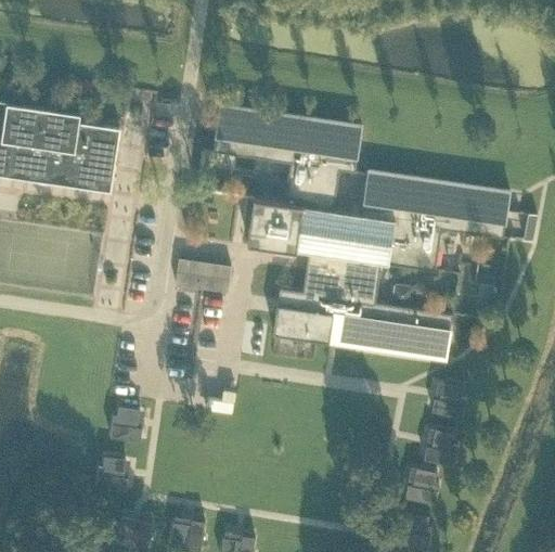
[(80,113),(0,101),(0,170),(15,174),(15,179),(110,193),(119,129),(78,124),(80,113)]
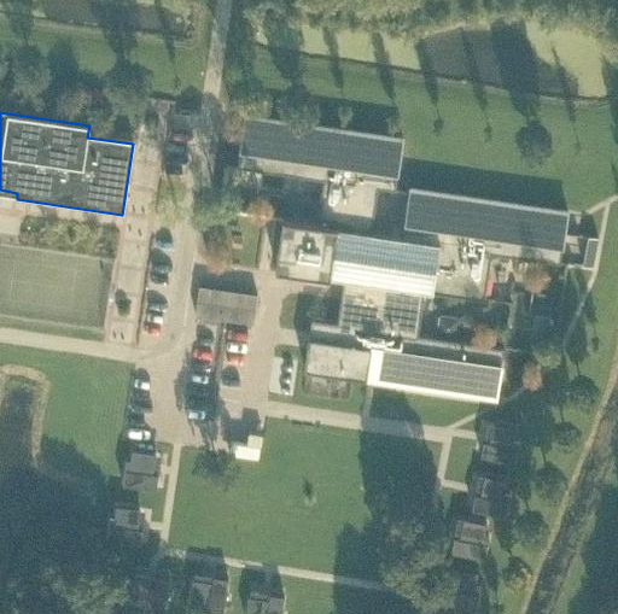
[(337,325),(312,321),(309,335),(307,351),(303,372),(367,380),(374,381),(495,399),(502,350),(417,337),(423,293),(484,302),(490,255),(559,264),(565,226),(566,214),(409,192),(403,239),(371,234),(378,189),(394,192),(402,141),(244,118),(237,168),(324,181),(316,226),(283,221),(274,270),(343,281),(340,302),(337,325)]
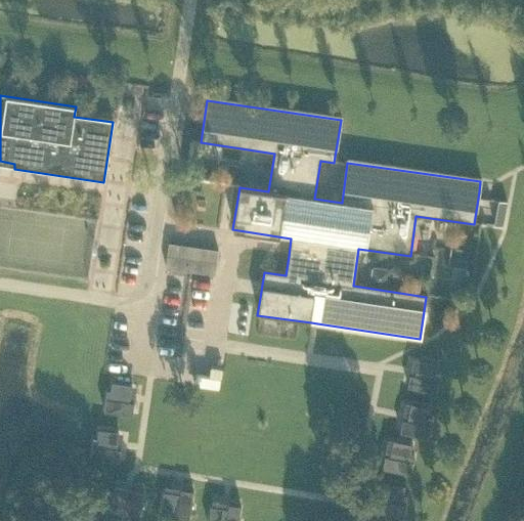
[(234,186),(237,168),(225,166),(222,184),(234,186)]
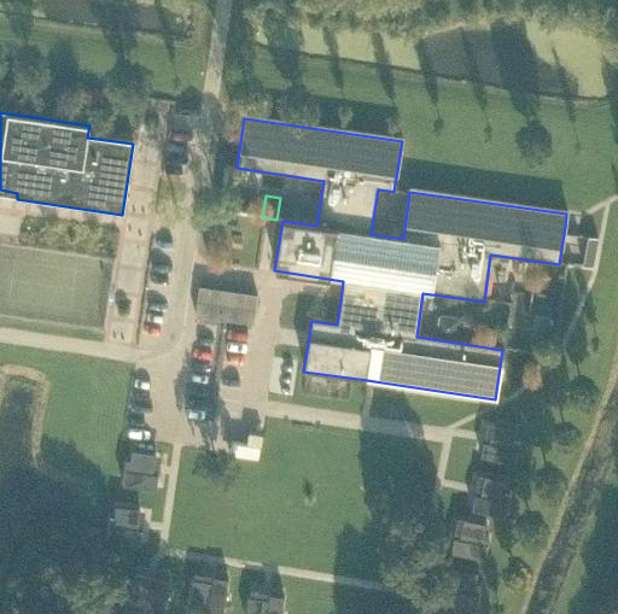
[(537,296),(534,316),(548,319),(552,298),(537,296)]
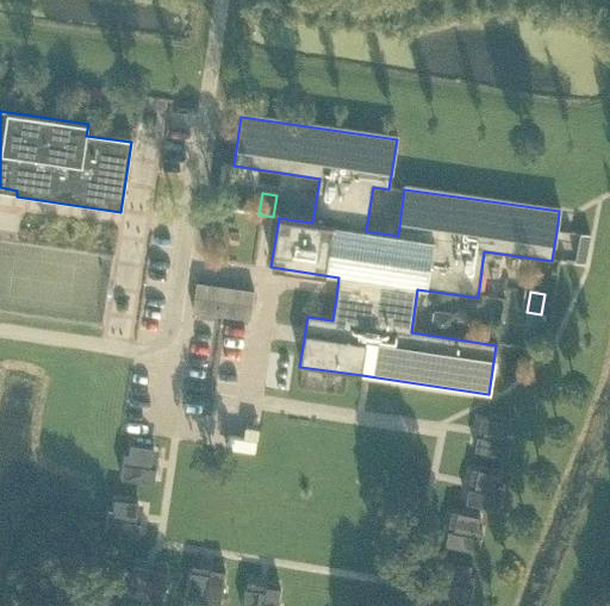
[(453,316),(437,313),(435,333),(450,336),(453,316)]
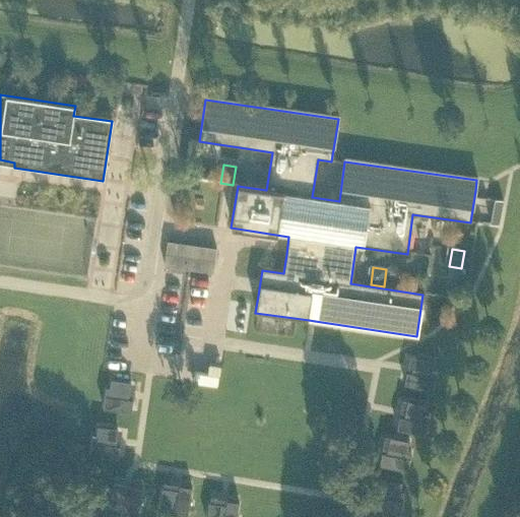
[(406,374),(403,386),(432,392),(436,374),(432,373),(434,362),(414,358),(411,375),(406,374)]
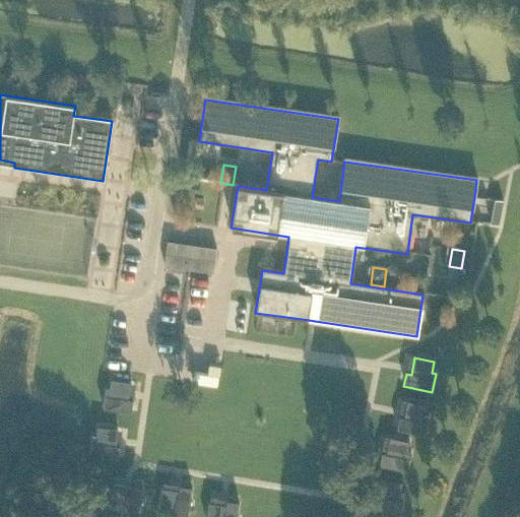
[(105,391),(103,409),(131,413),(133,401),(128,400),(130,384),(111,381),(109,392),(105,391)]
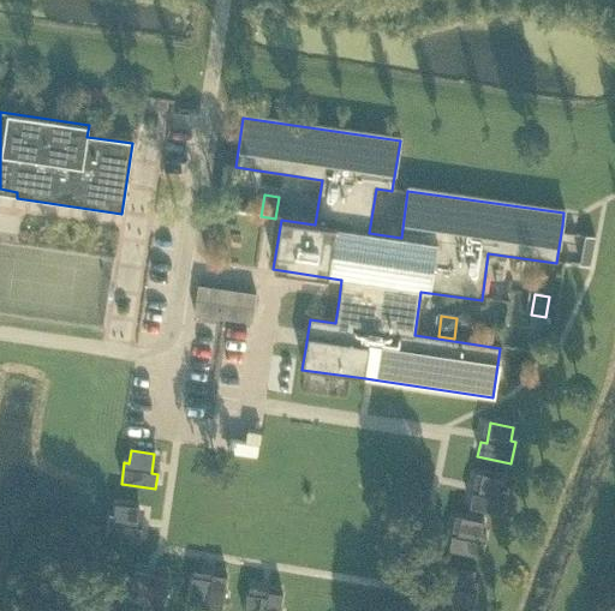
[(472,493),(469,509),(502,516),(506,495),(501,493),(505,480),(482,475),(477,495),(472,493)]
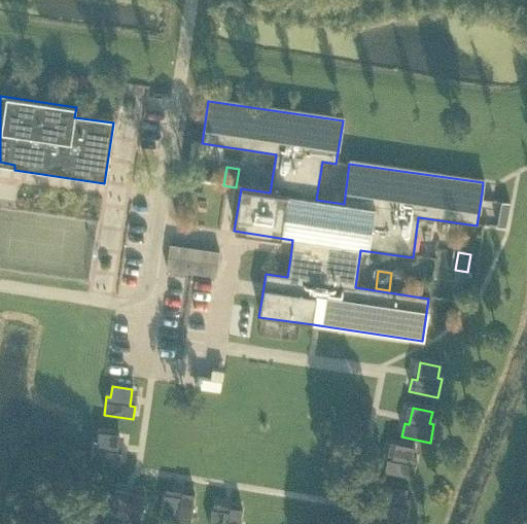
[(93,444),(91,462),(119,466),(121,453),(116,453),(118,435),(98,433),(97,445),(93,444)]
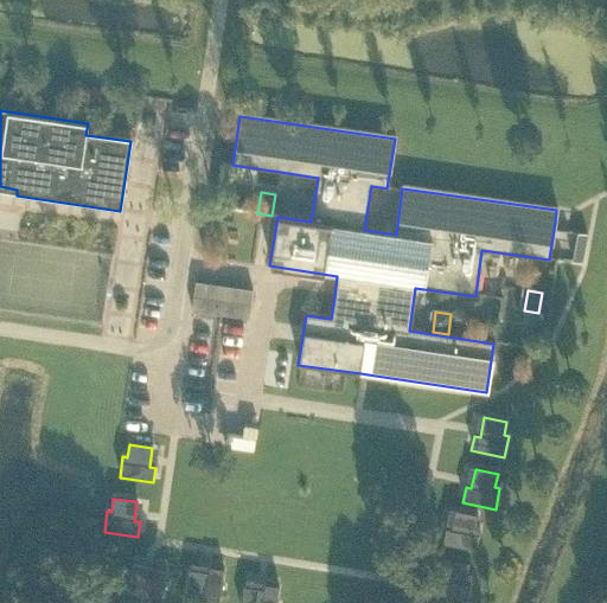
[(445,530),(442,544),(475,551),(479,530),(474,528),(477,517),(454,512),(451,531),(445,530)]
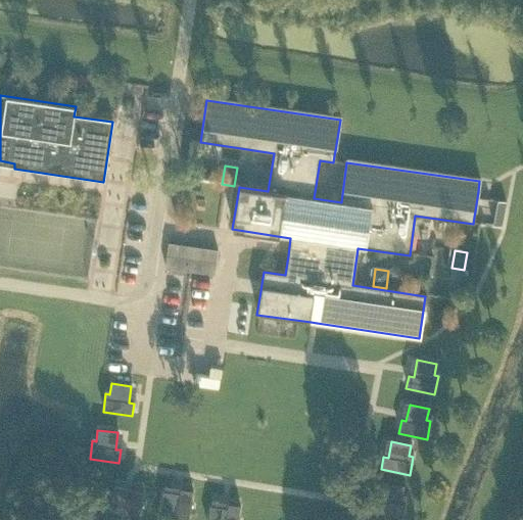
[(376,499),(374,511),(402,517),(406,499),(401,498),(403,486),(384,483),(381,500),(376,499)]
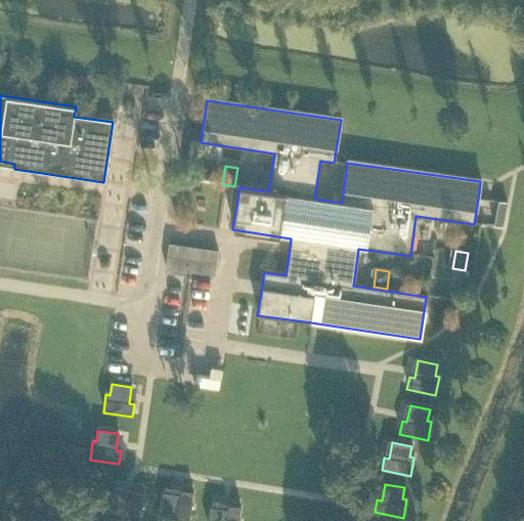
[(113,492),(110,513),(122,514),(121,518),(133,520),(139,520),(143,492),(131,490),(130,495),(113,492)]
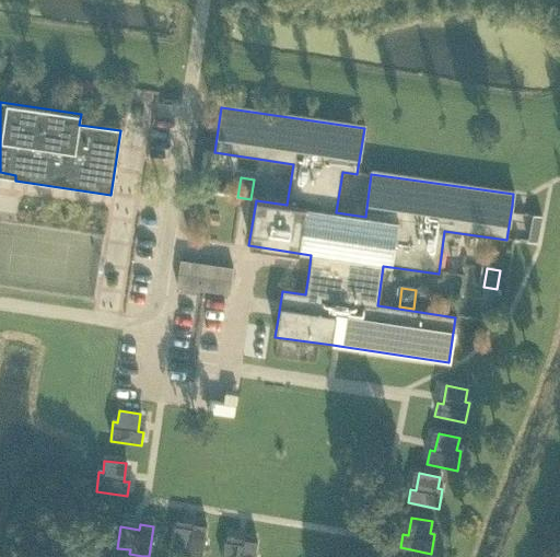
[(174,528),(171,548),(183,550),(182,555),(188,556),(201,556),(206,526),(193,525),(191,530),(174,528)]
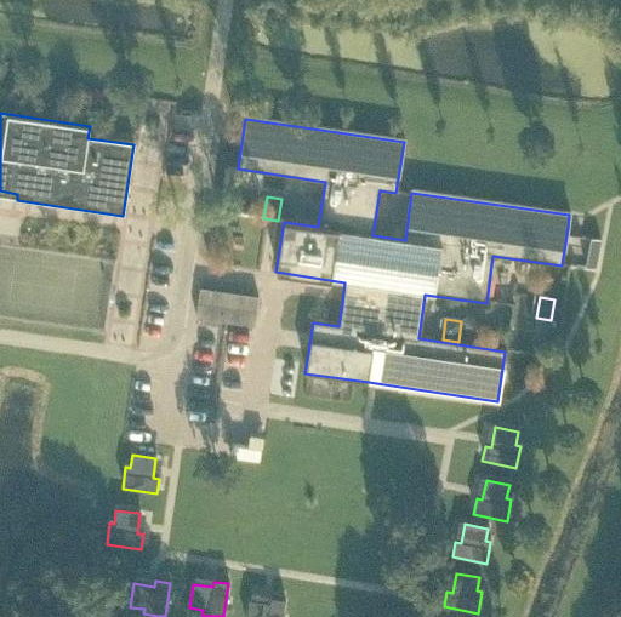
[(249,601),(246,616),(283,616),(285,601),(269,599),(269,605),(249,601)]
